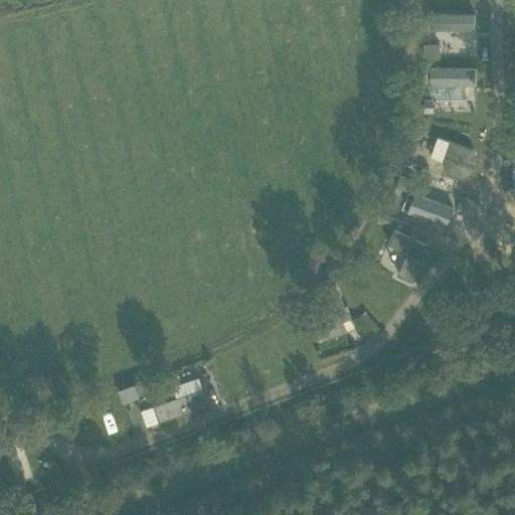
[(430,12),(430,29),(475,29),(476,12),(430,12)]
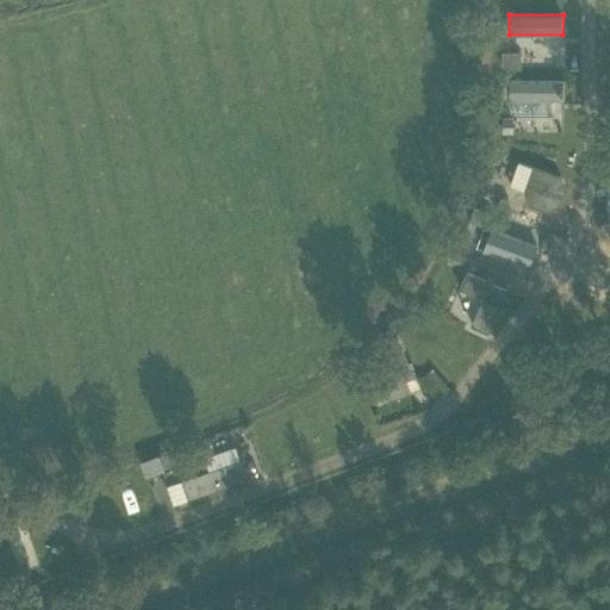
[(502,53),(502,67),(518,67),(518,53),(502,53)]
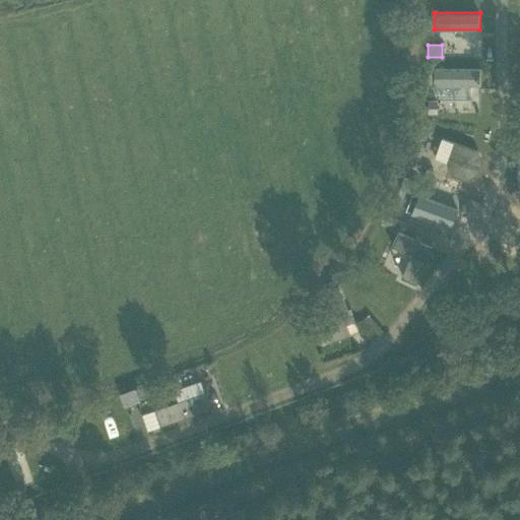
[(480,84),(479,66),(434,67),(434,86),(480,84)]
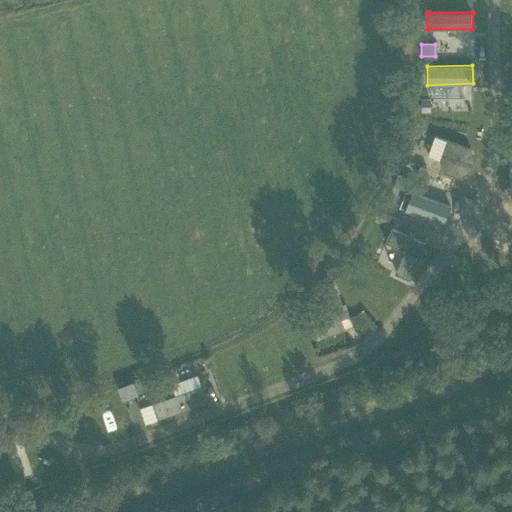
[(421,99),(421,111),(430,111),(430,99),(421,99)]
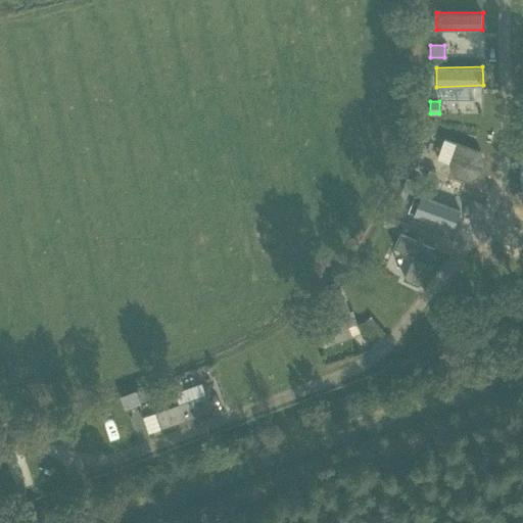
[(440,154),(432,173),(460,184),(465,171),(470,173),(475,160),(462,155),(459,161),(440,154)]
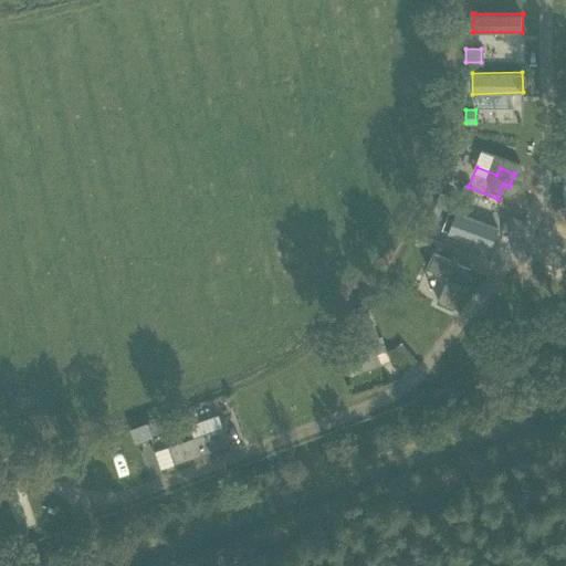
[(440,190),(436,203),(451,210),(457,197),(440,190)]
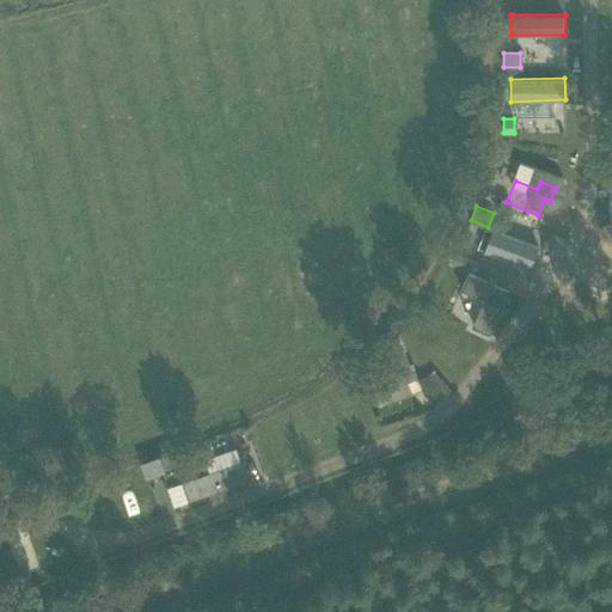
[(493,227),(483,252),(531,269),(539,244),(493,227)]
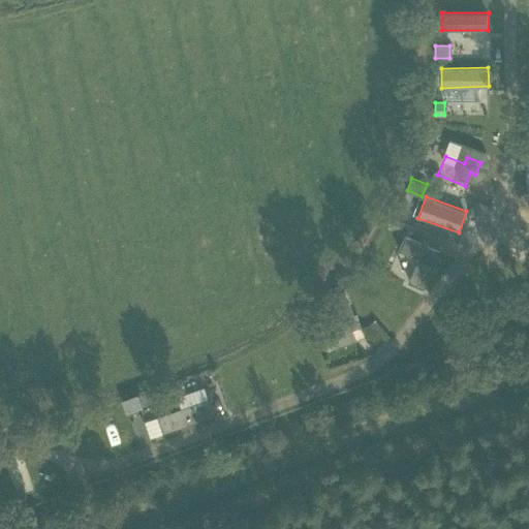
[(528,217),(505,226),(517,257),(528,252),(528,217)]
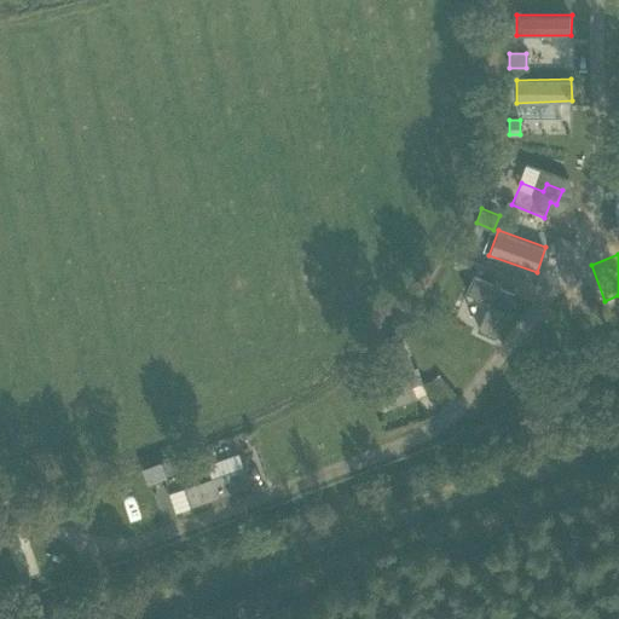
[(372,351),(388,408),(421,398),(404,341),(372,351)]
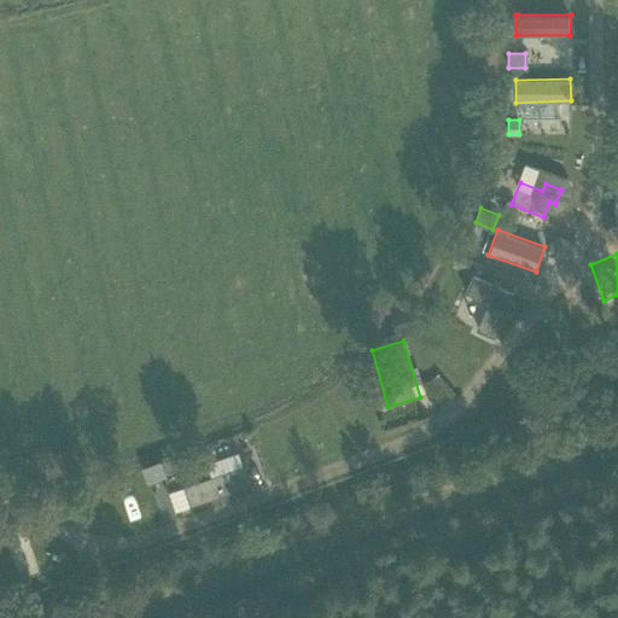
[(165,474),(161,462),(159,460),(143,467),(149,482),(165,474)]
